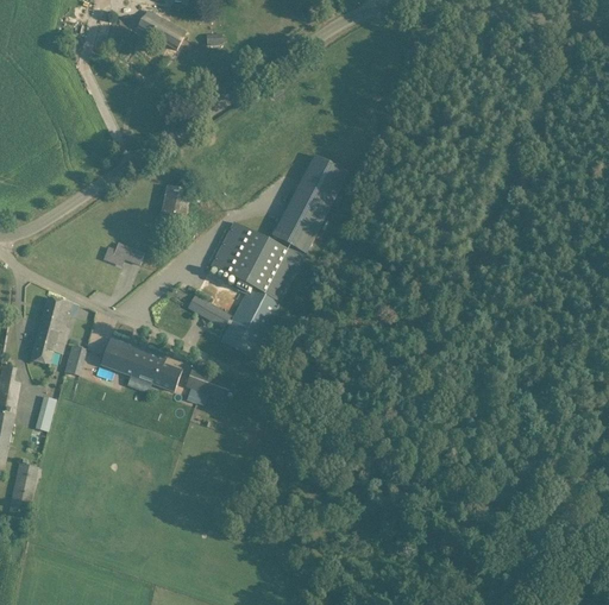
[(149,8),(145,14),(138,26),(176,48),(186,30),(169,21),(170,20),(149,8)]
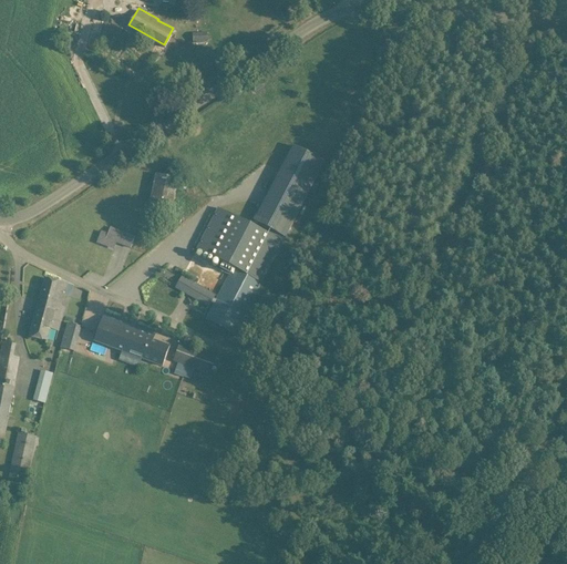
[(256,89),(264,84),(259,78),(251,83),(256,89)]
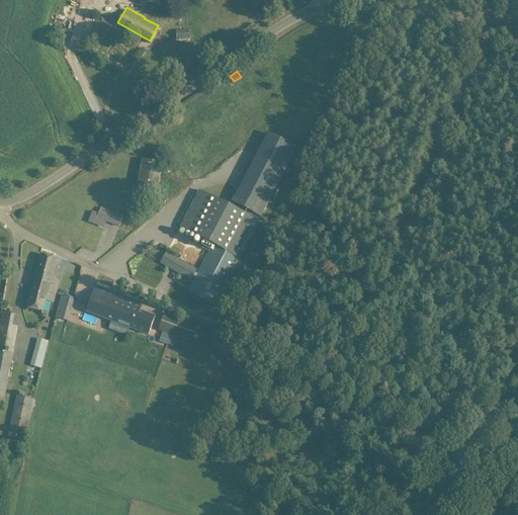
[(260,215),(296,146),(267,132),(232,199),(260,215)]
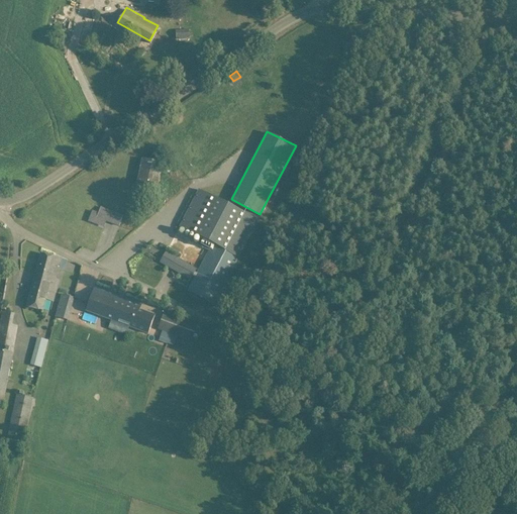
[(135,189),(156,193),(162,161),(142,157),(135,189)]
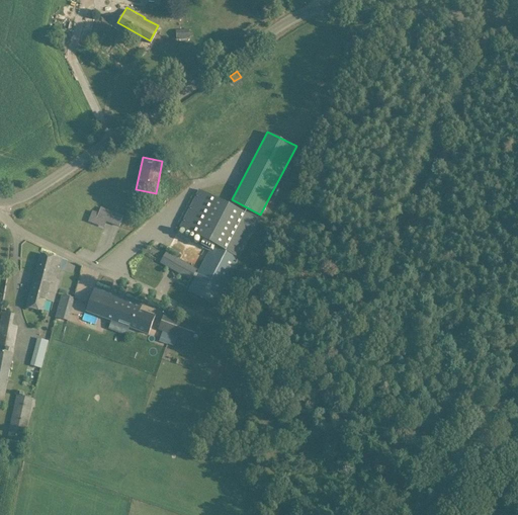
[(199,188),(179,226),(201,237),(197,243),(209,249),(193,280),(188,289),(214,303),(219,293),(258,219),(233,205),(199,188)]
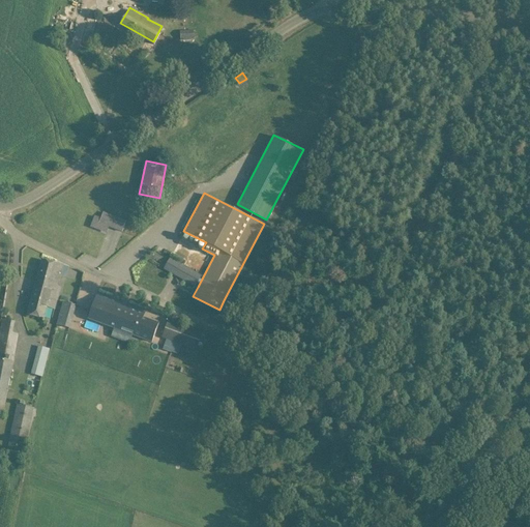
[(99,221),(115,227),(121,229),(125,218),(104,211),(99,221)]
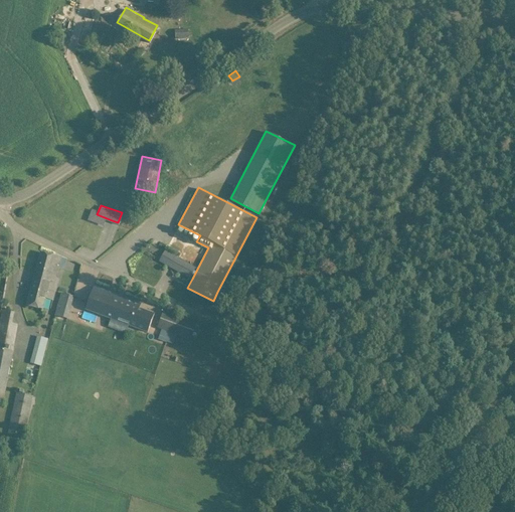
[(159,259),(190,277),(196,266),(165,248),(159,259)]
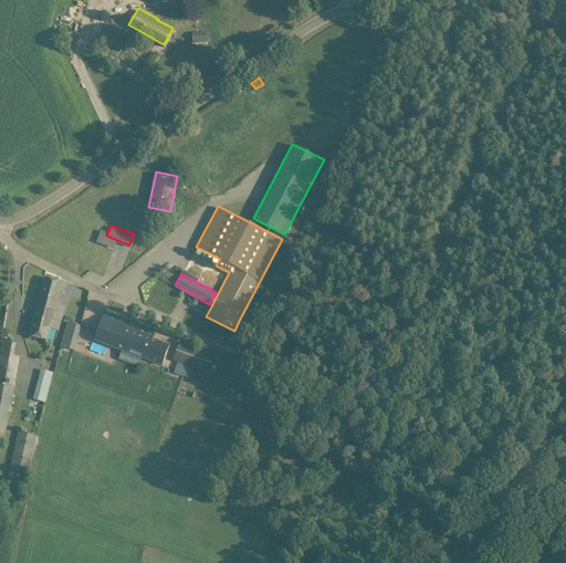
[(44,275),(37,305),(45,308),(42,315),(60,321),(64,304),(62,303),(67,281),(44,275)]
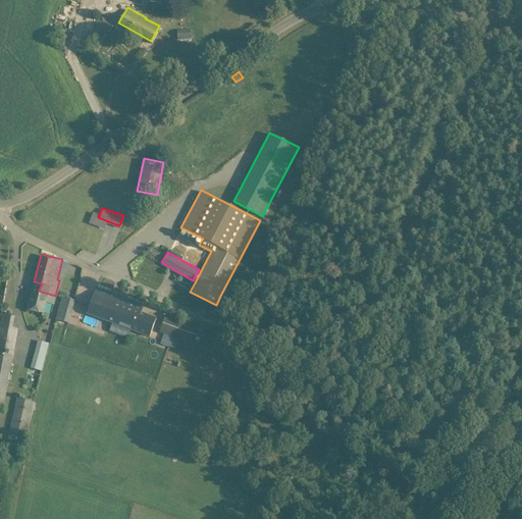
[(42,283),(34,281),(27,307),(43,312),(46,301),(53,303),(55,296),(39,291),(42,283)]
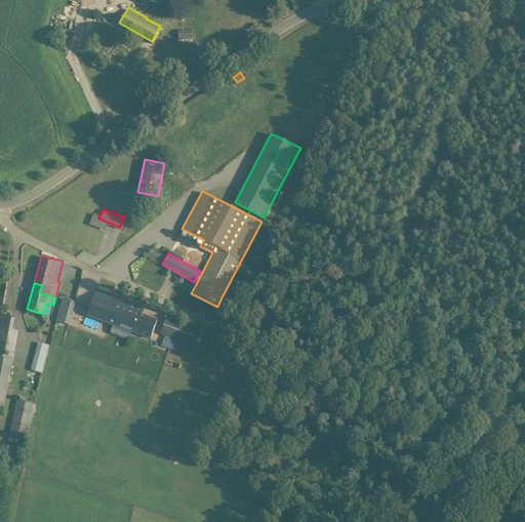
[(87,313),(150,336),(157,318),(140,313),(143,308),(95,290),(91,299),(87,313)]
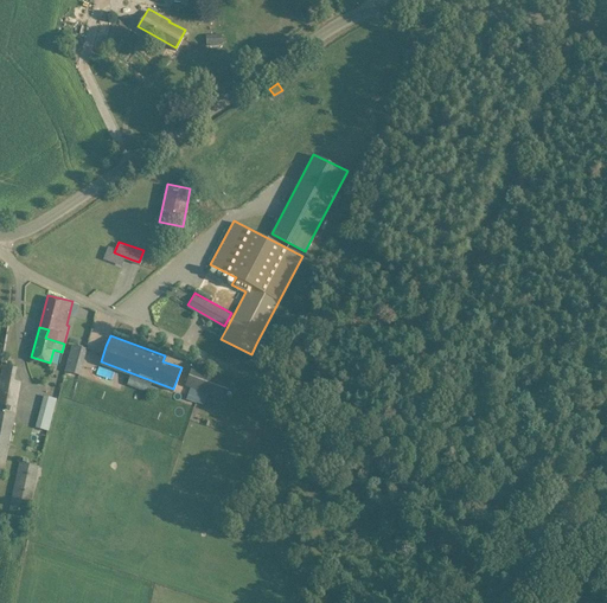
[(64,370),(80,373),(87,347),(71,342),(64,370)]
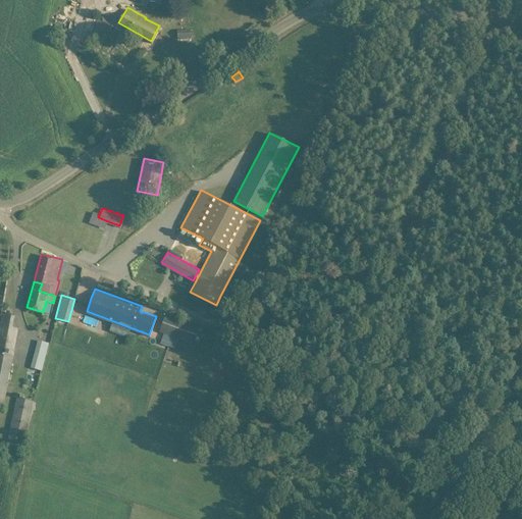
[(2,312),(0,322),(0,407),(2,408),(17,329),(10,327),(13,314),(2,312)]
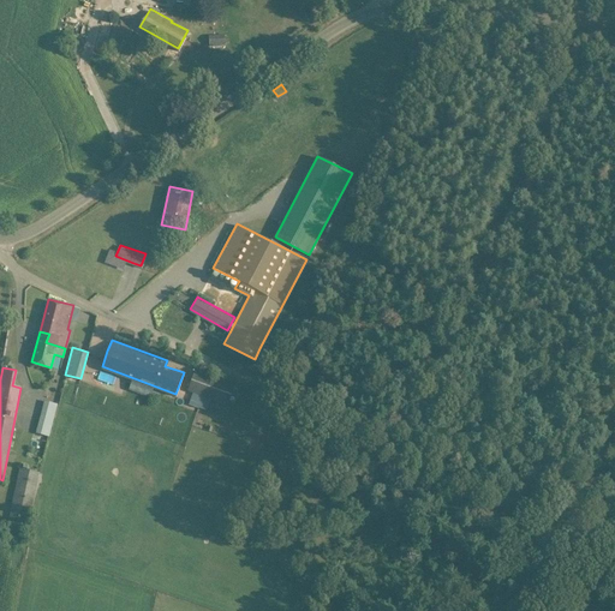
[(195,370),(191,381),(187,389),(192,390),(189,402),(198,406),(202,394),(227,403),(234,384),(195,370)]
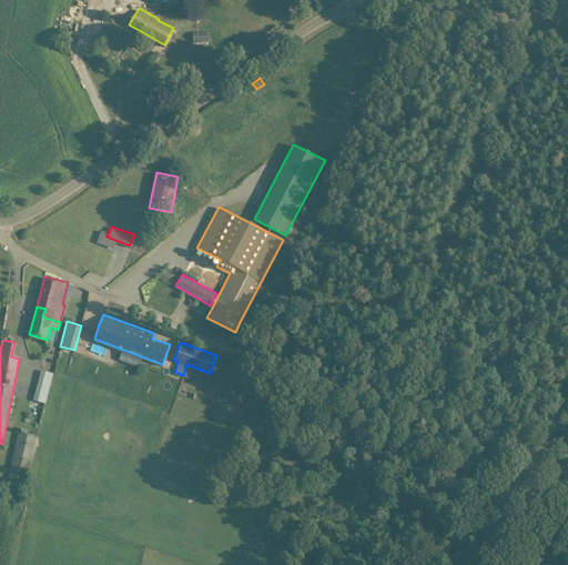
[(33,397),(46,401),(52,373),(40,370),(33,397)]
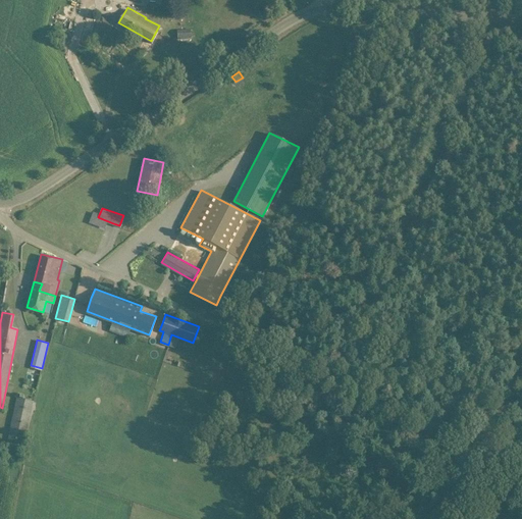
[(3,459),(20,462),(34,399),(23,397),(24,394),(20,394),(19,396),(16,396),(3,459)]
